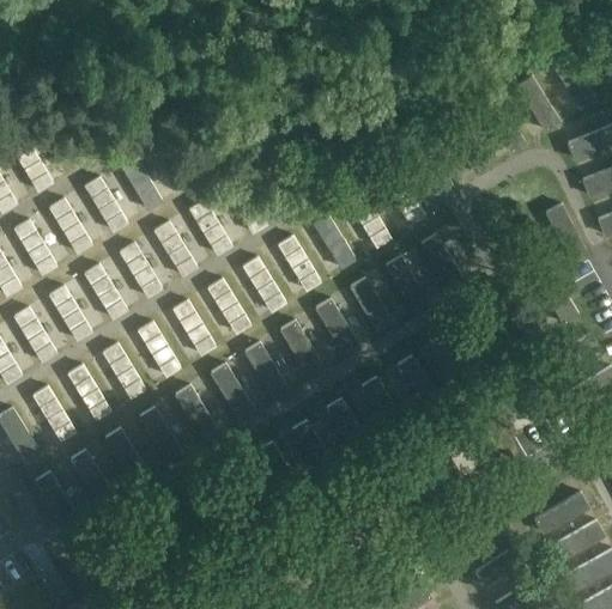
[(573,53),(555,60),(574,108),(593,101),(573,53)]
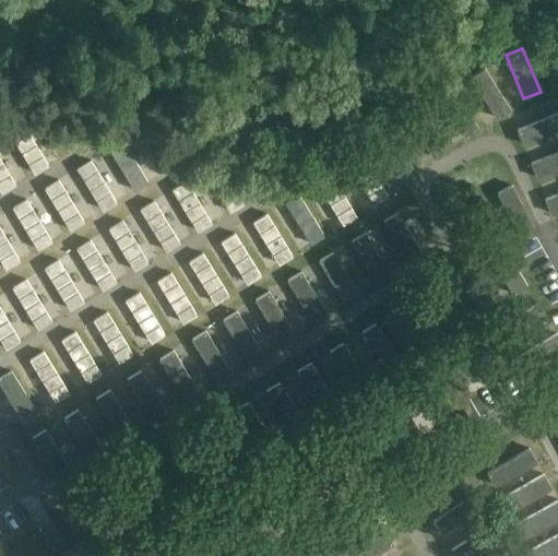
[(557,114),(517,129),(534,179),(557,170),(557,114)]
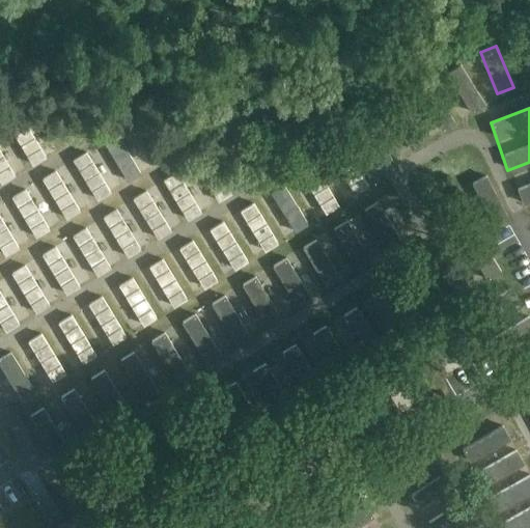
[(0,184),(46,163),(27,123),(0,136),(0,184)]
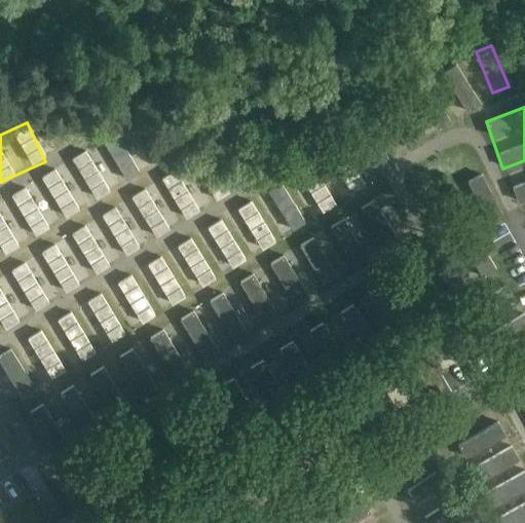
[(87,149),(72,158),(96,199),(112,190),(87,149)]
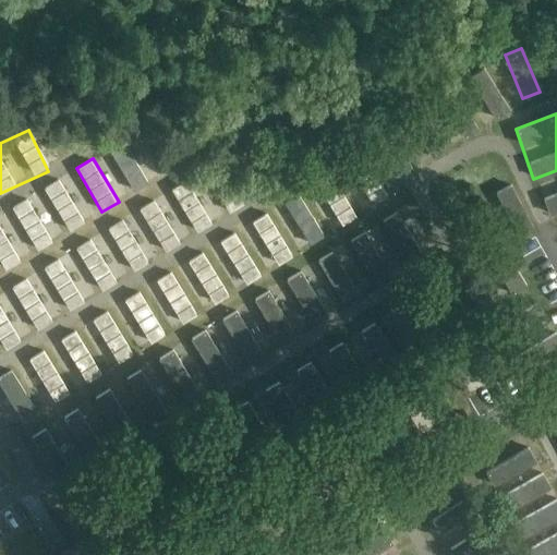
[(210,182),(229,215),(246,205),(228,172),(210,182)]
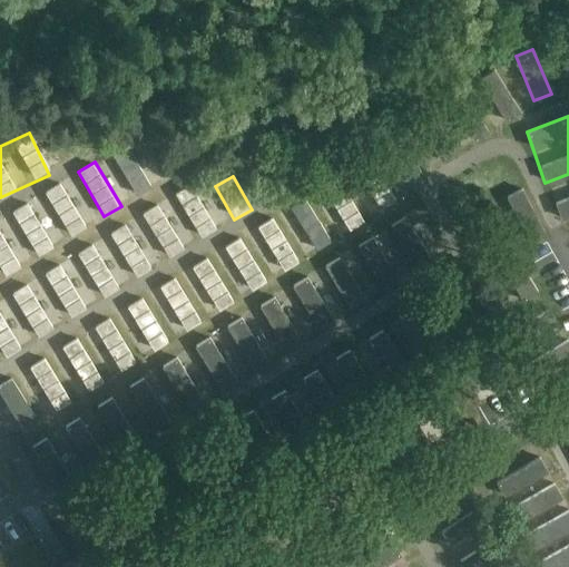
[(74,236),(89,225),(59,182),(43,193),(74,236)]
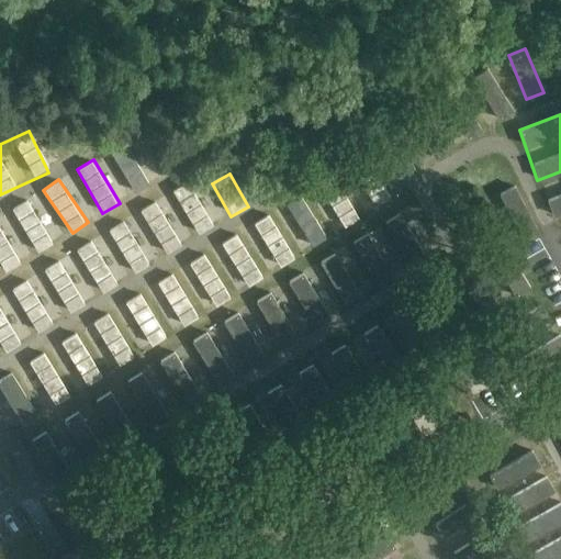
[(216,224),(192,180),(172,191),(197,235),(216,224)]
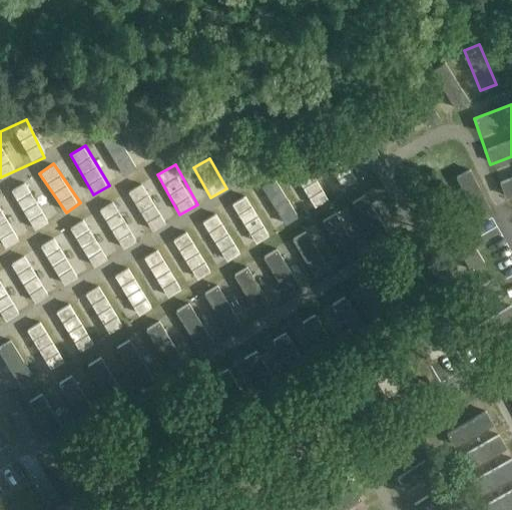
[(511,164),(495,172),(499,183),(511,177),(511,164)]
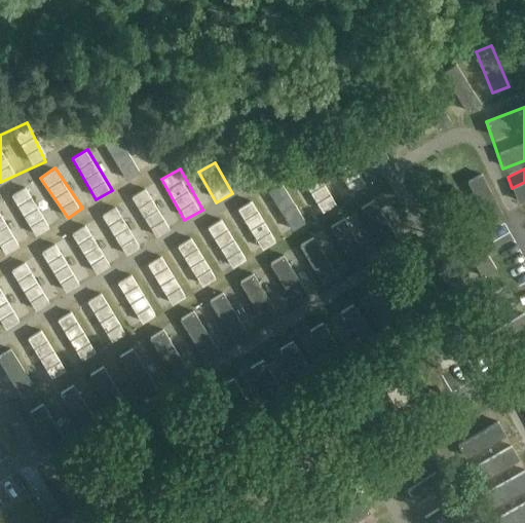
[(524,183),(513,186),(516,200),(524,197),(524,183)]
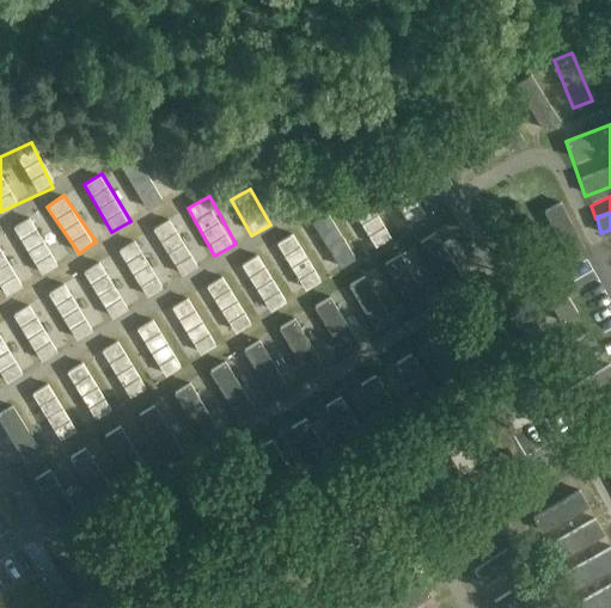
[(42,275),(60,264),(30,216),(12,227),(42,275)]
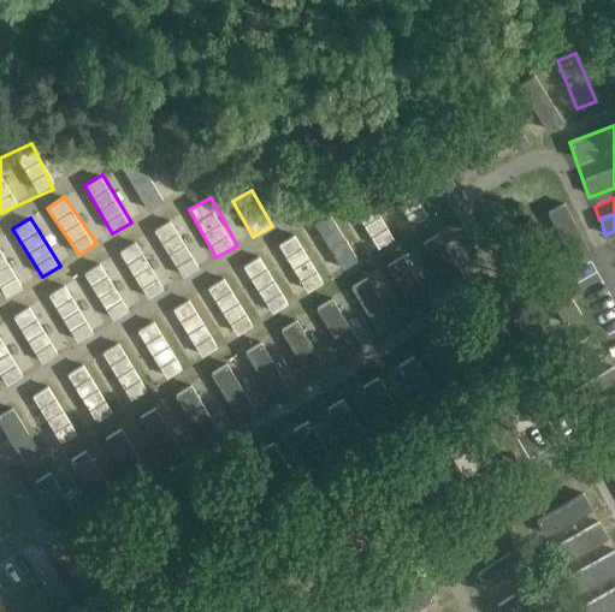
[(154,231),(183,279),(200,269),(171,221),(154,231)]
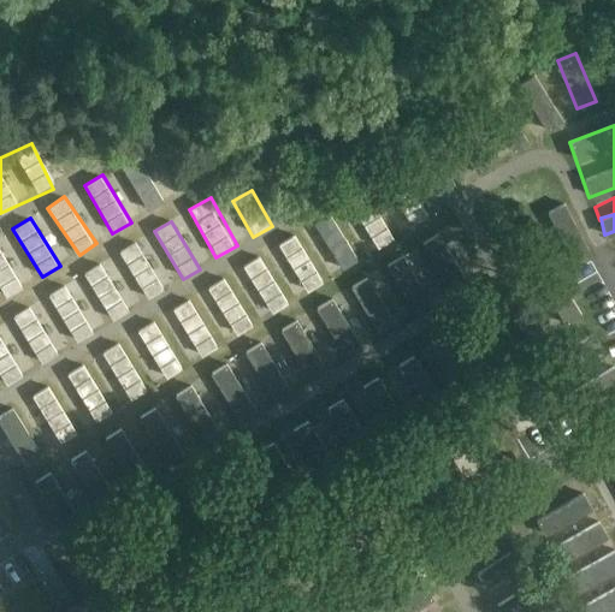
[(307,295),(326,283),(296,235),(277,247),(307,295)]
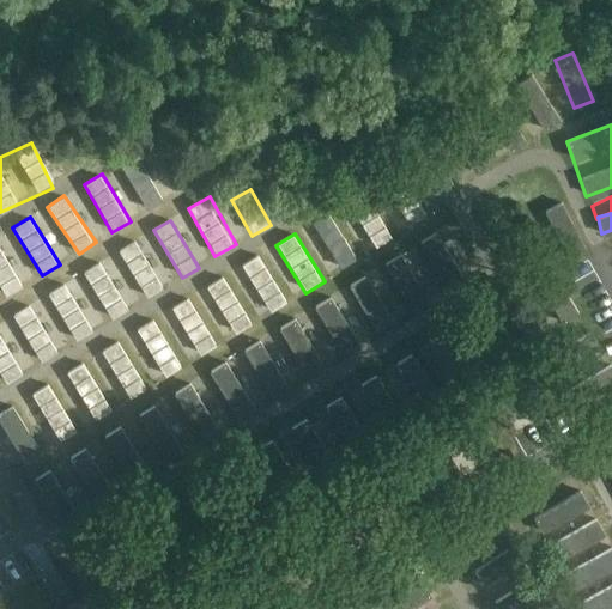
[(435,237),(347,285),(376,336),(410,317),(406,310),(459,280),(435,237)]
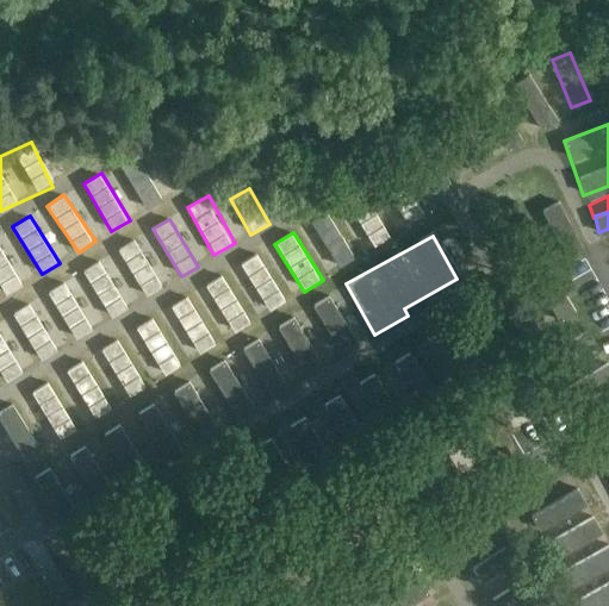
[(119,249),(144,298),(162,288),(136,239),(119,249)]
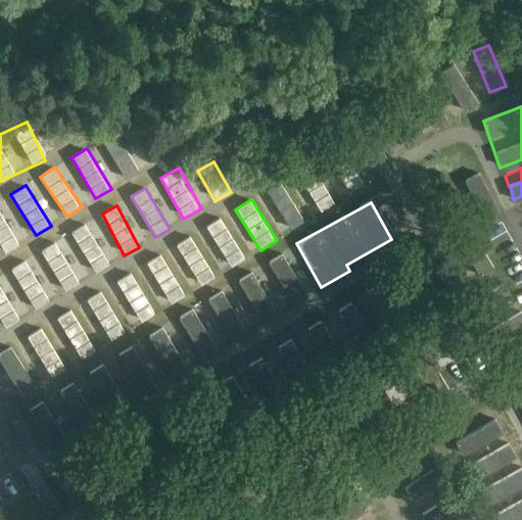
[(0,244),(6,253),(21,243),(0,211),(0,244)]
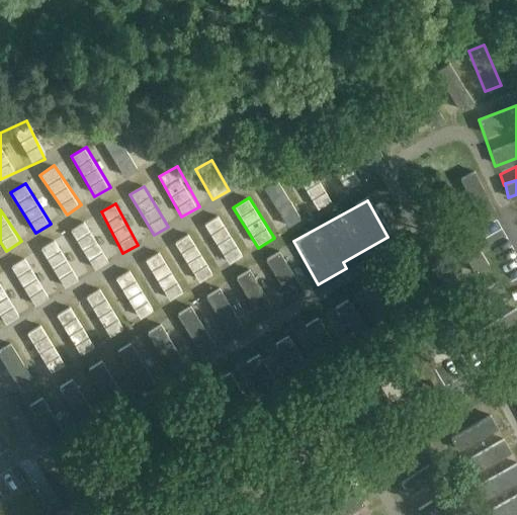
[(203,226),(231,265),(245,256),(219,216),(203,226)]
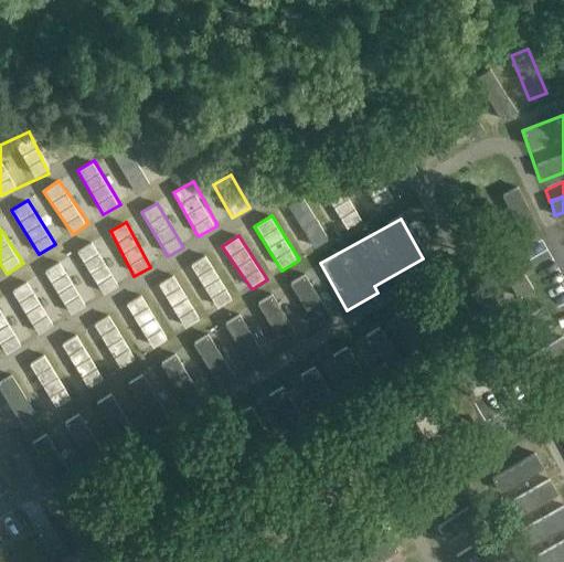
[(103,296),(119,287),(94,241),(77,251),(103,296)]
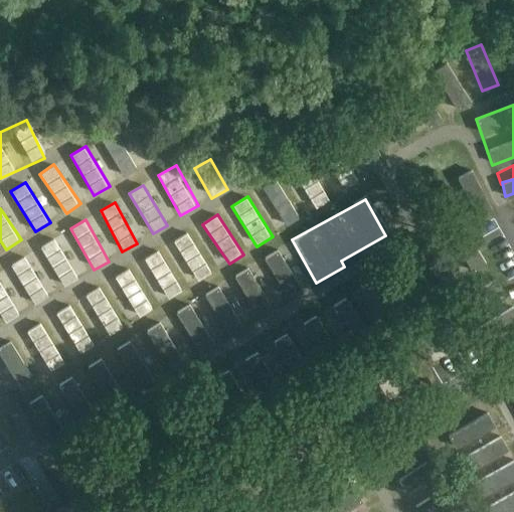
[(198,282),(213,272),(188,232),(173,242),(198,282)]
